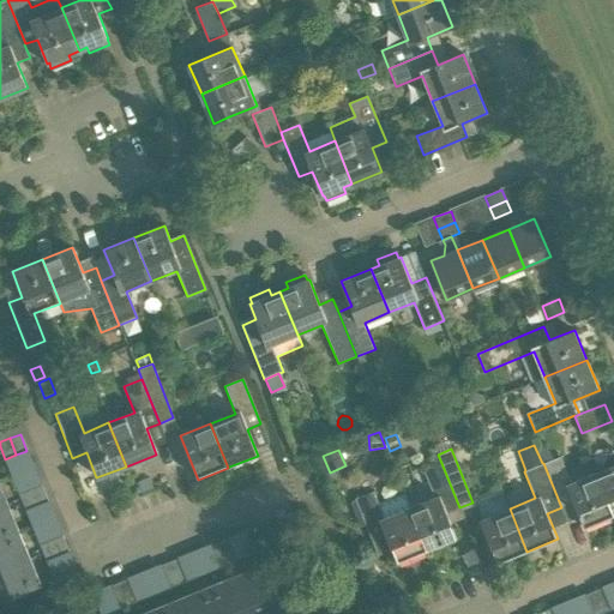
[(571,483),(560,456),(543,463),(561,507),(573,503),(584,528),(613,515),(613,513),(597,473),(571,483)]
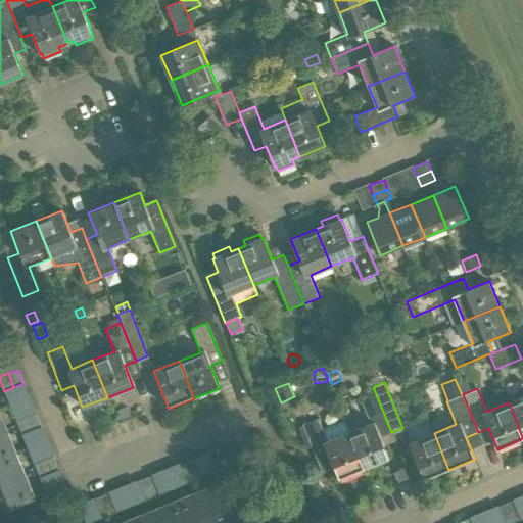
[(364,470),(389,459),(380,437),(391,432),(376,394),(361,401),(370,424),(348,432),(364,470)]
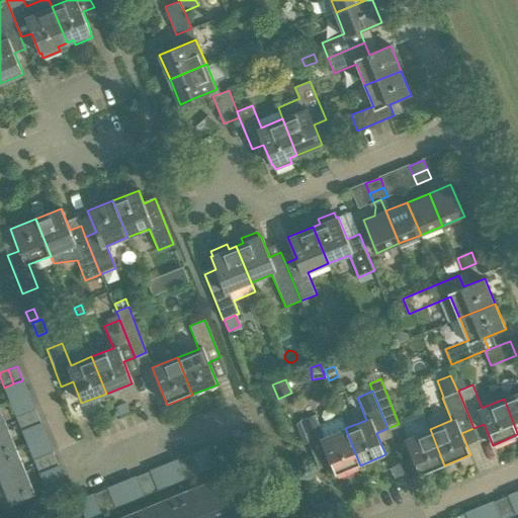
[(517,433),(517,393),(504,399),(517,433)]
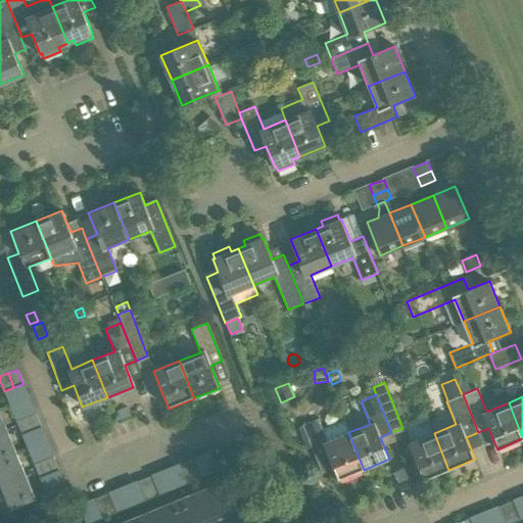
[(117,410),(122,419),(131,416),(127,407),(117,410)]
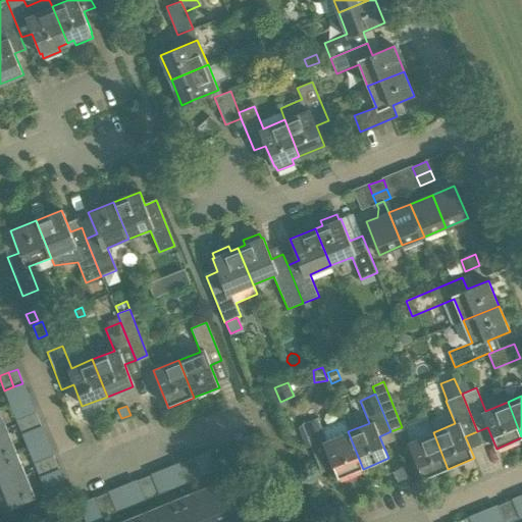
[(32,430),(41,426),(35,411),(24,415),(32,430)]
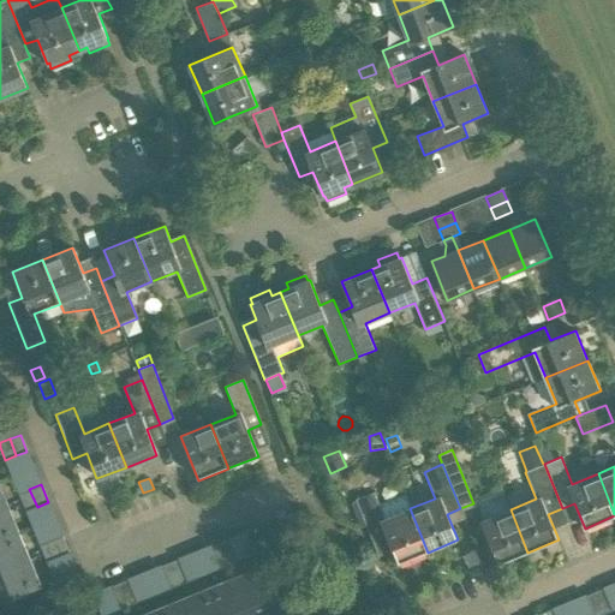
[(27,512),(37,507),(29,489),(18,494),(27,512)]
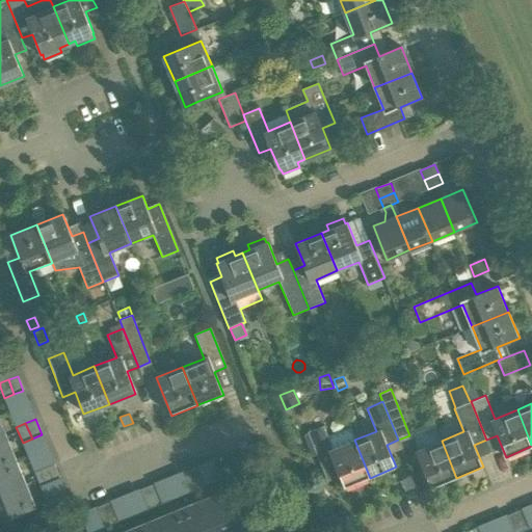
[(344,488),(370,478),(354,440),(333,448),(323,425),(307,432),(326,480),(338,475),(344,488)]
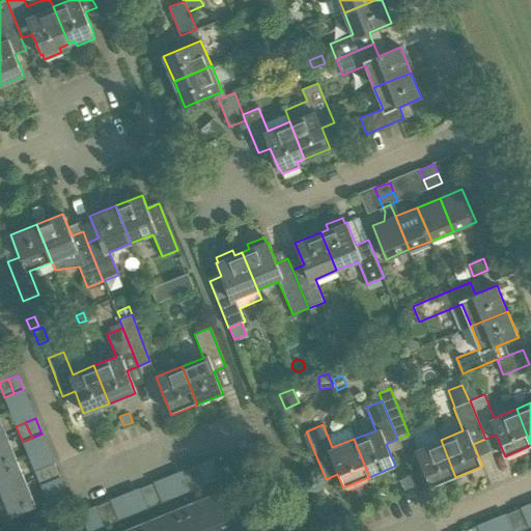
[(0,467),(17,460),(7,439),(0,442),(0,467)]
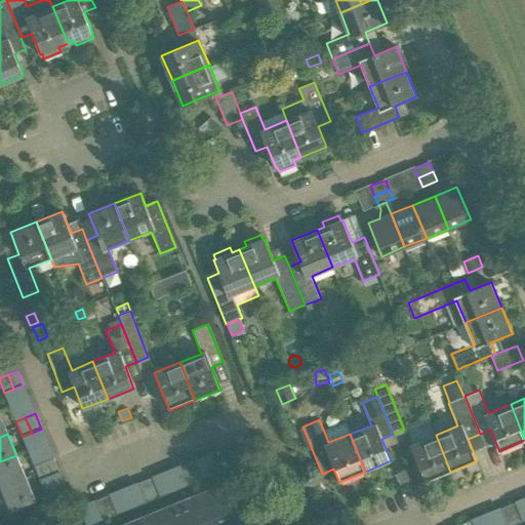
[(426,482),(450,472),(436,435),(410,445),(426,482)]
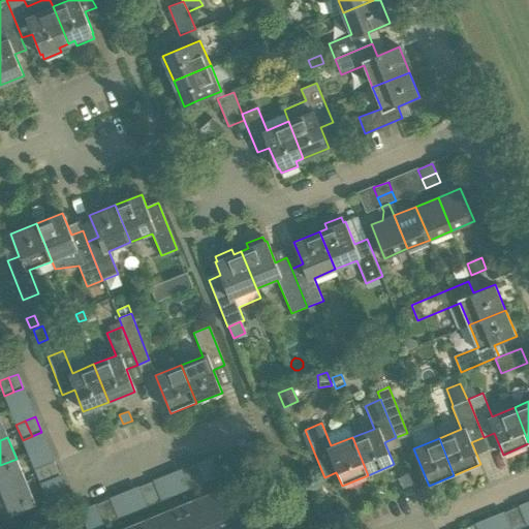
[(0,491),(26,481),(17,459),(0,465),(0,491)]
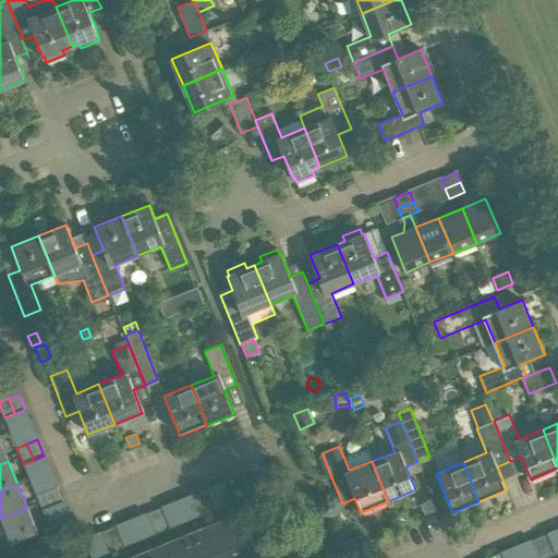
[(52,506),(62,501),(56,486),(46,489),(52,506)]
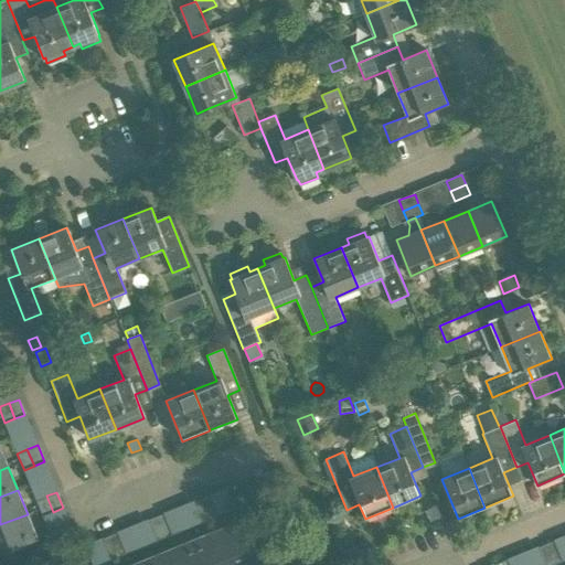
[(43,515),(53,512),(46,496),(36,500),(43,515)]
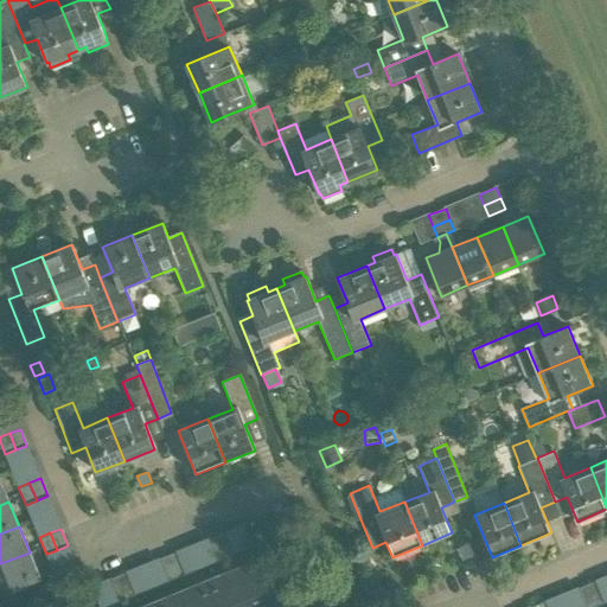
[(213,550),(231,543),(227,532),(210,538),(213,550)]
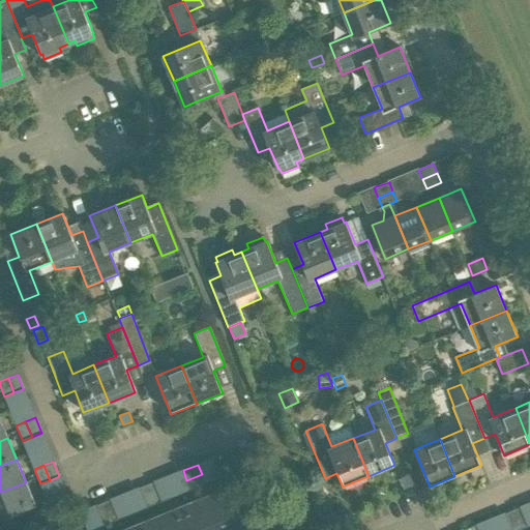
[(190,490),(198,487),(205,483),(202,474),(186,480),(190,490)]
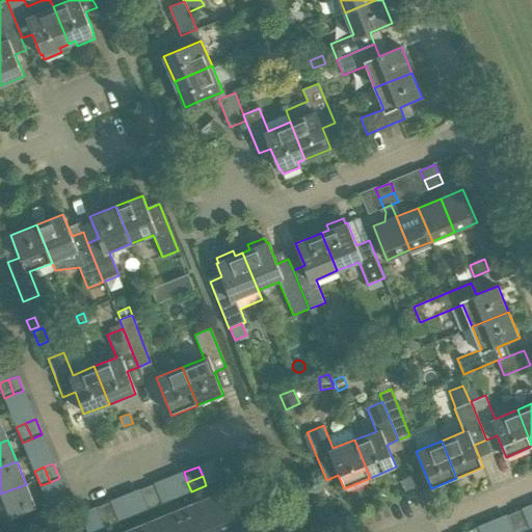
[(0,519),(1,521),(35,507),(26,484),(0,494),(0,519)]
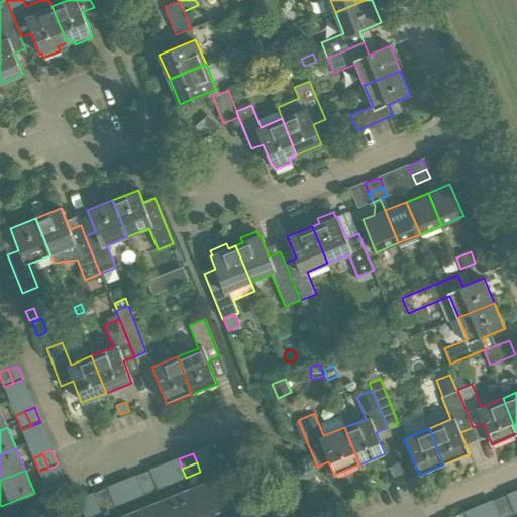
[(139,486),(153,480),(149,471),(135,477),(139,486)]
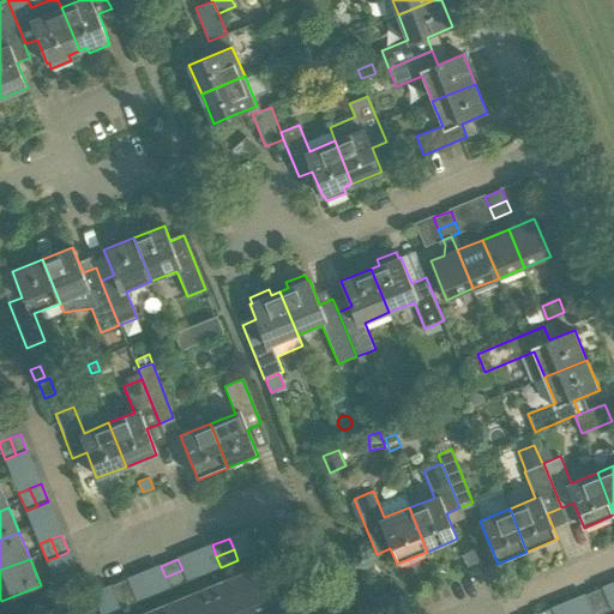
[(250,613),(256,613),(277,606),(262,566),(235,577),(250,613)]
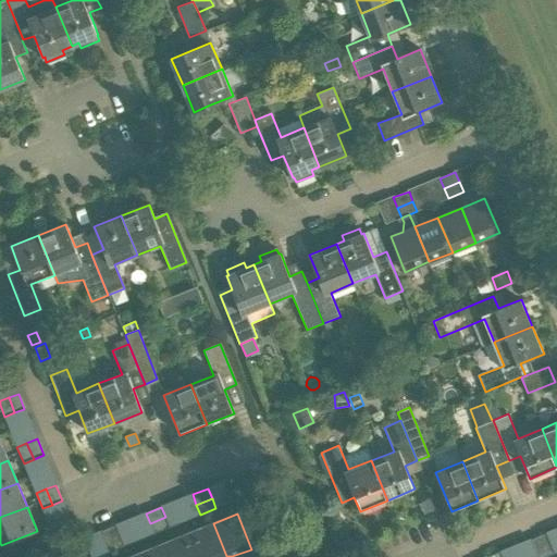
[(153,533),(169,527),(165,517),(150,523),(153,533)]
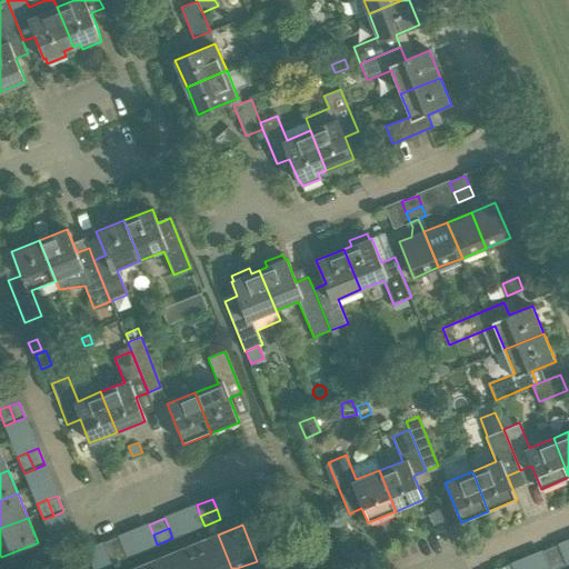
[(203,568),(231,568),(218,535),(195,545),(203,568)]
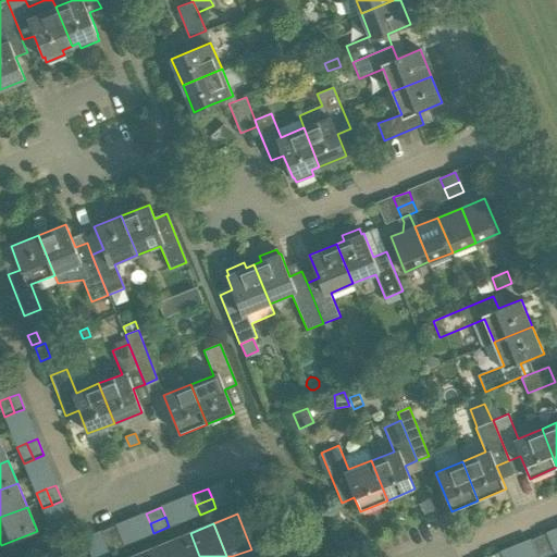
[(104,542),(120,535),(116,525),(100,532),(104,542)]
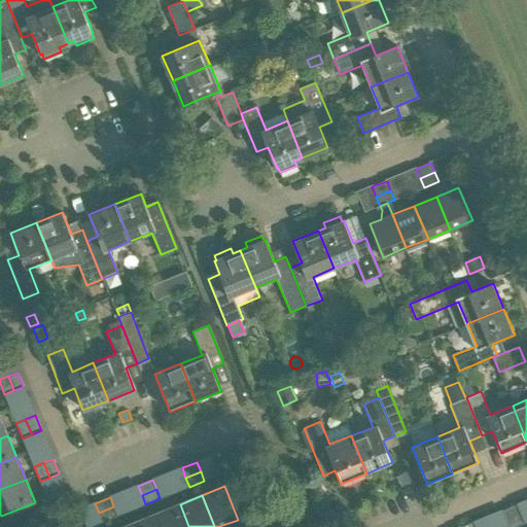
[(518,526),(525,523),(517,503),(510,506),(518,526)]
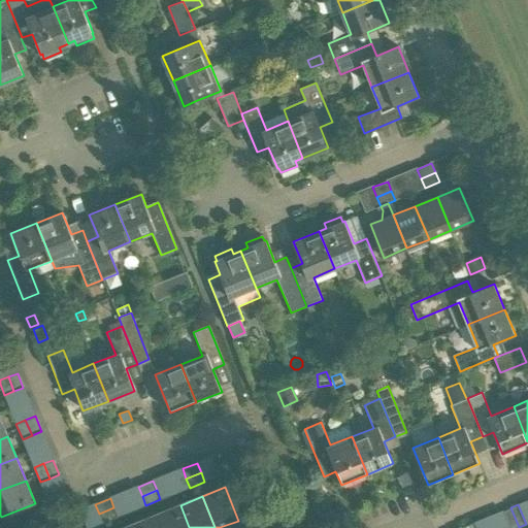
[(163,527),(189,527),(180,505),(158,514),(163,527)]
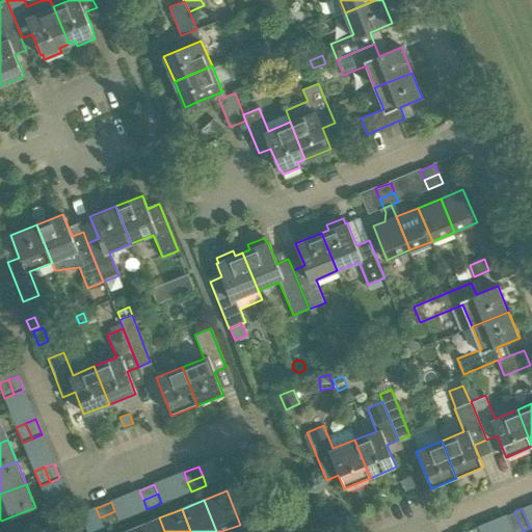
[(104,527),(118,521),(114,511),(100,517),(104,527)]
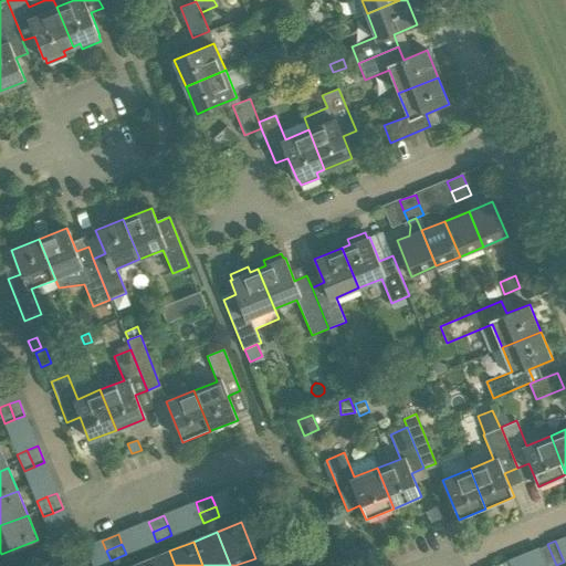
[(546,565),(554,565),(556,565),(547,544),(538,547),(546,565)]
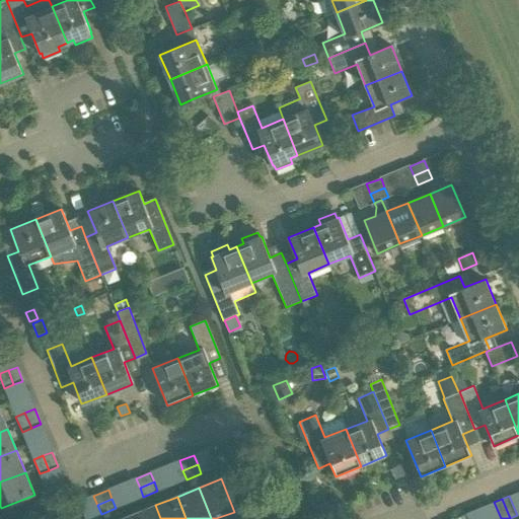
[(136,518),(160,518),(155,505),(134,514),(136,518)]
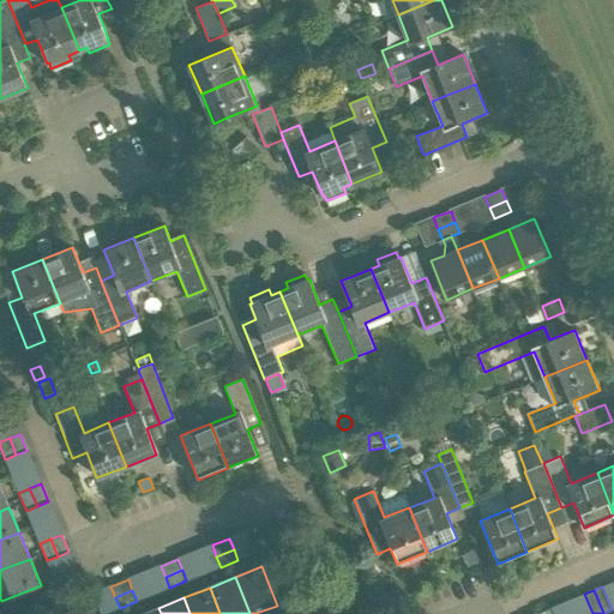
[(79,608),(80,613),(89,613),(96,611),(92,602),(79,608)]
